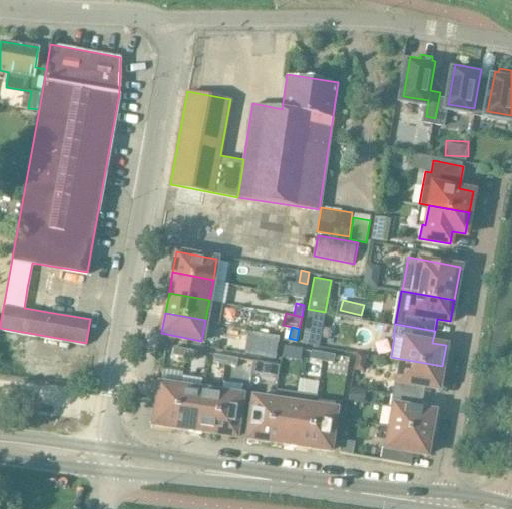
[(305,329),(302,341),(319,344),(321,332),(305,329)]
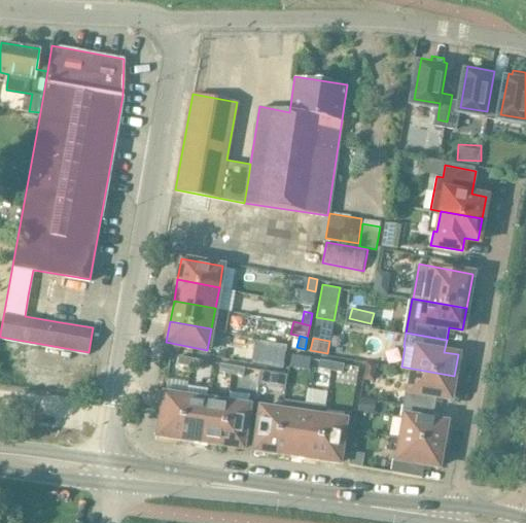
[(279,341),(277,353),(285,355),(287,342),(279,341)]
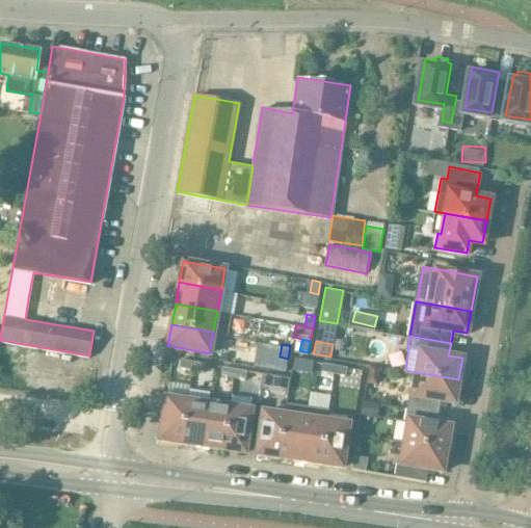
[(286,370),(288,359),(280,357),(277,369),(286,370)]
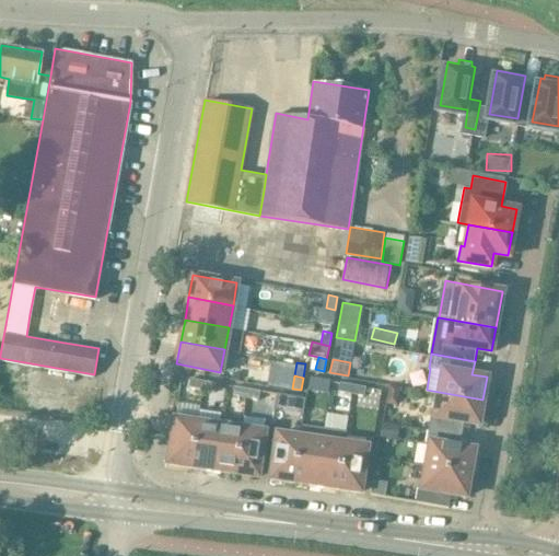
[(321,386),(322,379),(309,375),(307,384),(321,386)]
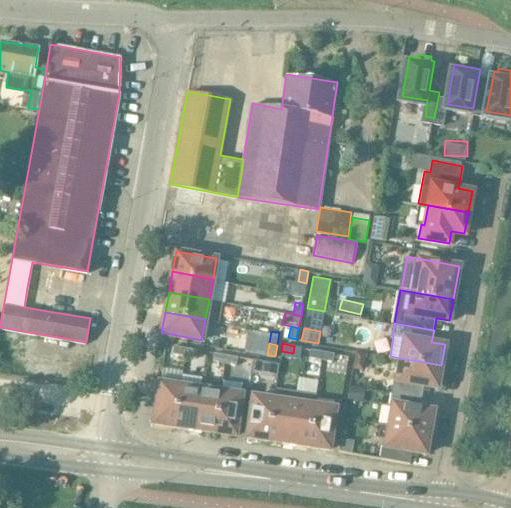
[(186,346),(174,344),(173,352),(184,354),(186,346)]
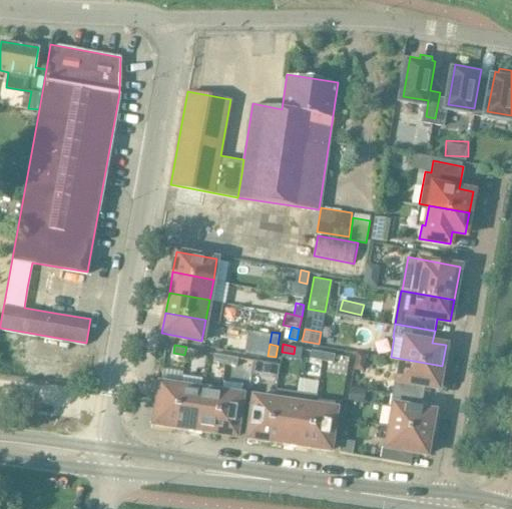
[(198,349),(186,347),(184,355),(196,357),(198,349)]
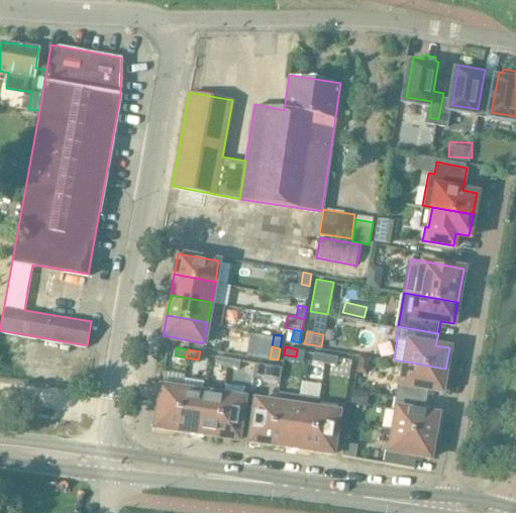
[(312,360),(324,362),(325,353),(313,351),(312,360)]
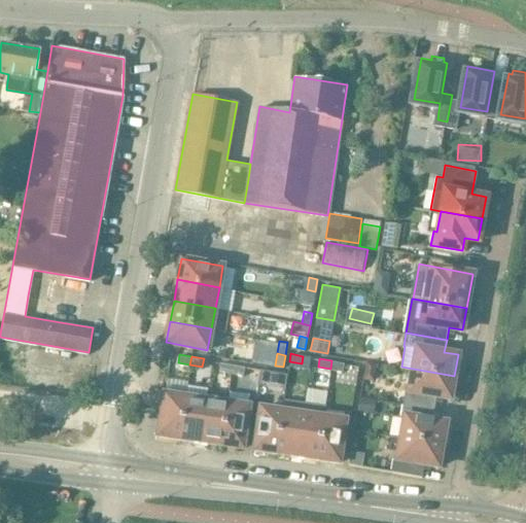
[(344,362),(331,360),(330,369),(343,371),(344,362)]
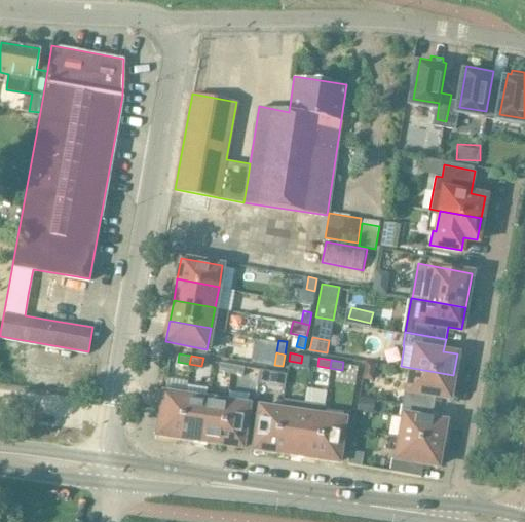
[(366,361),(363,377),(371,378),(374,363),(366,361)]
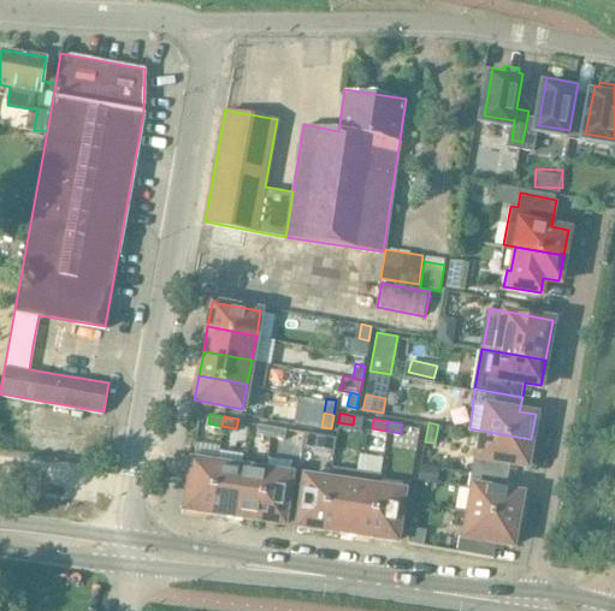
[(272,426),(258,423),(256,432),(270,435),(272,426)]
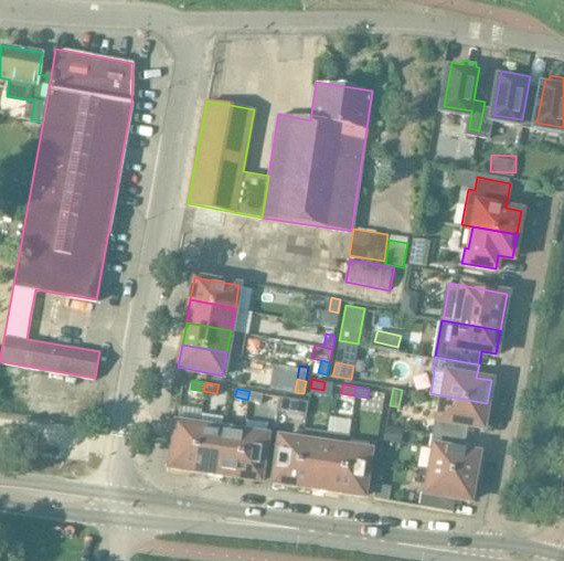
[(263,393),(249,391),(247,400),(261,402),(263,393)]
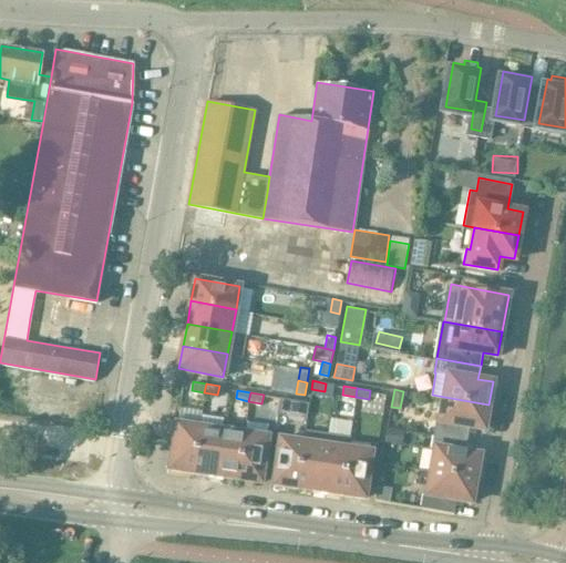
[(489,405),(444,397),(441,419),(436,419),(433,433),(467,439),(470,426),(484,429),(489,405)]
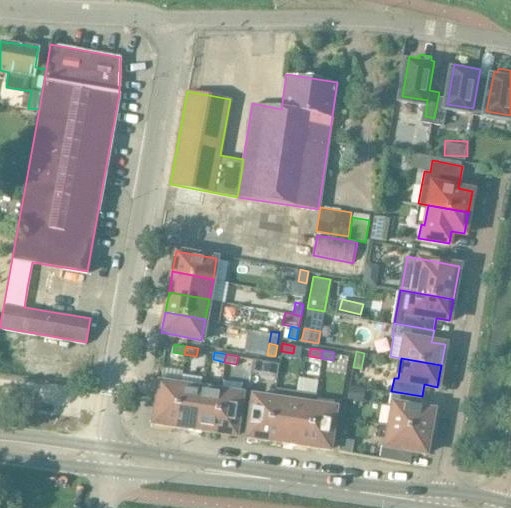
[(266,369),(278,371),(279,363),(268,361),(266,369)]
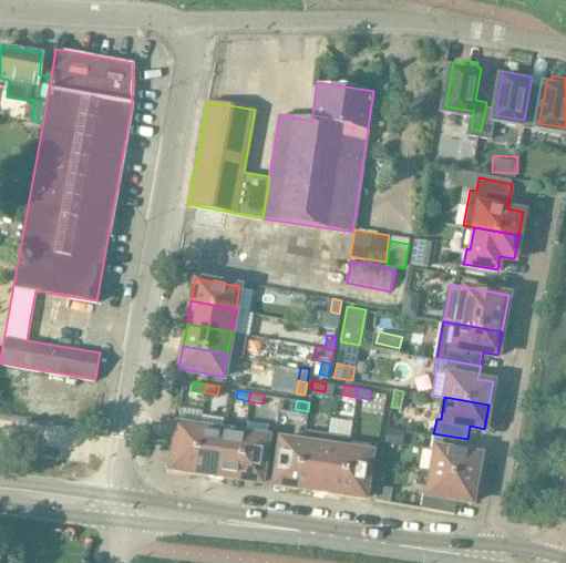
[(199,427),(177,423),(171,468),(193,471),(199,427)]
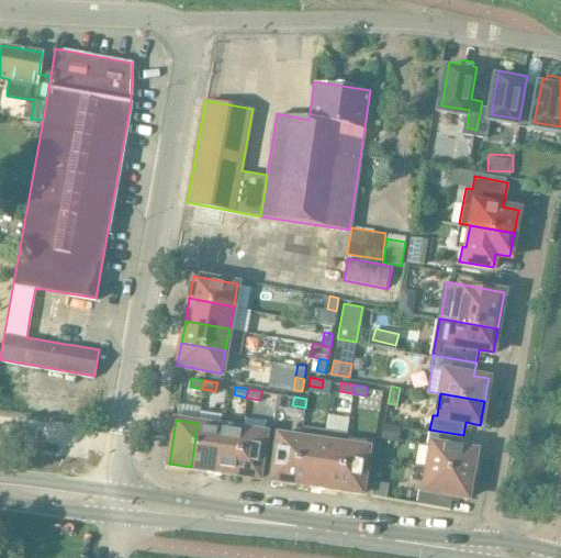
[(220,426),(198,423),(191,467),(214,470),(220,426)]
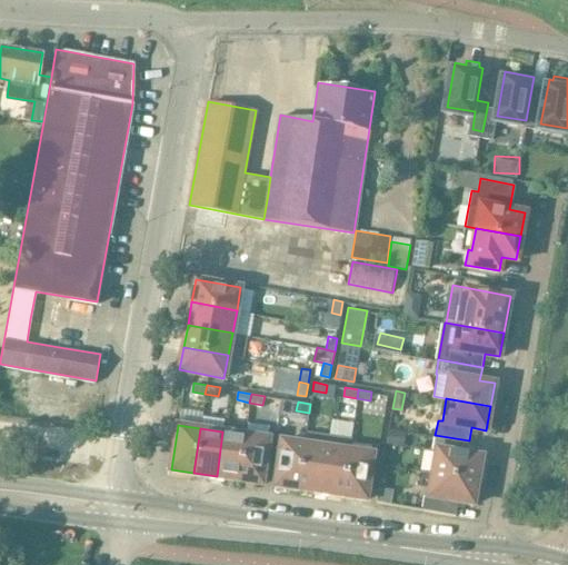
[(402,432),(389,429),(387,443),(400,445),(402,432)]
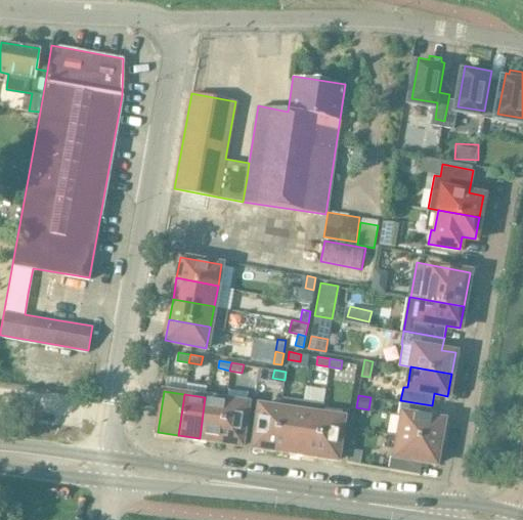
[(295,452),(303,399),(282,396),(280,408),(274,449),(295,452)]
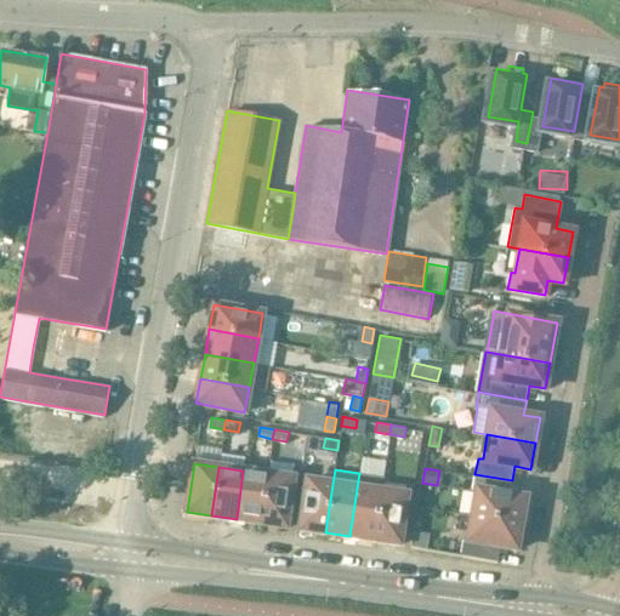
[(268,474),(243,471),(237,519),(261,523),(268,474)]
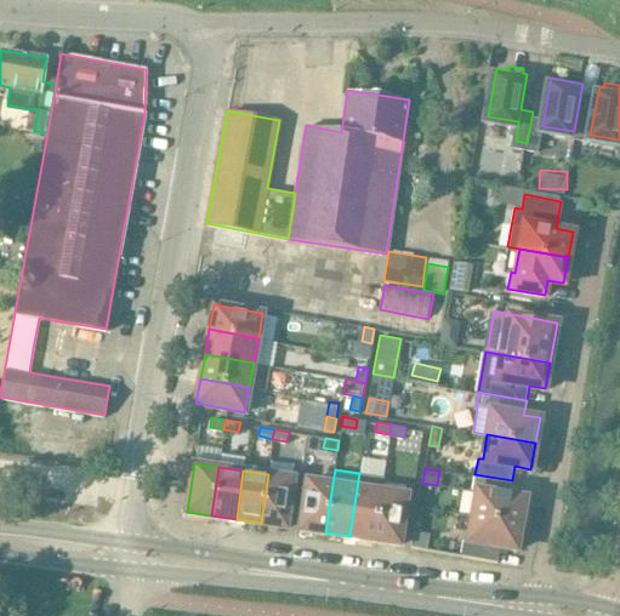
[(375,540),(382,491),(384,477),(359,473),(350,536),(375,540)]
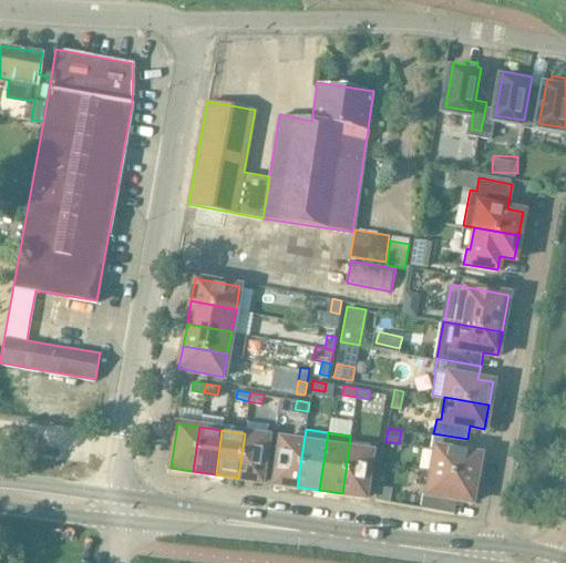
[(267,437),(245,433),(238,478),(261,481),(267,437)]
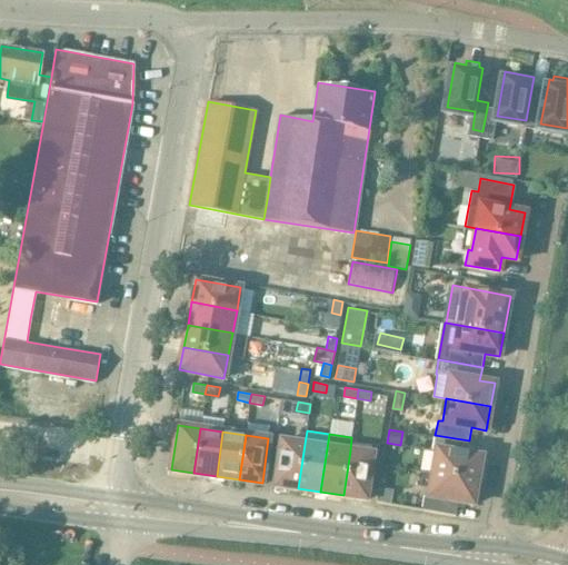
[(481,456),(467,454),(469,440),(435,435),(432,449),(437,449),(434,472),(477,479),(481,456)]
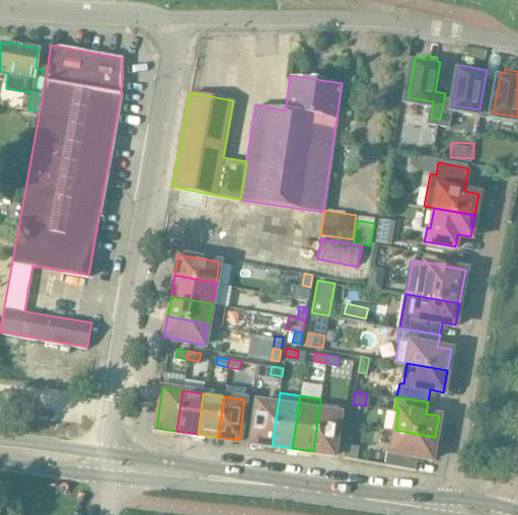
[(272,445),(278,405),(256,401),(250,442),(272,445)]
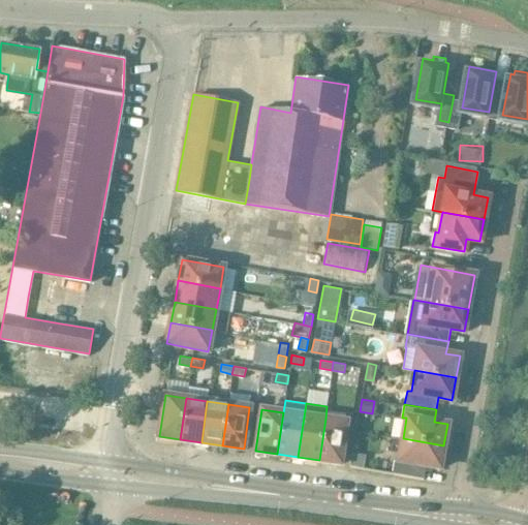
[(340,463),(346,422),(325,419),(319,460),(340,463)]
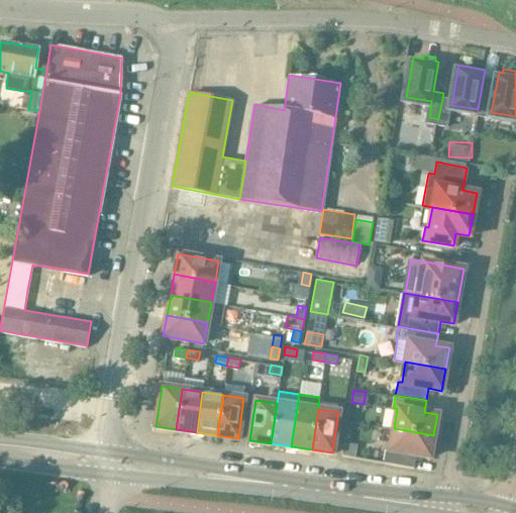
[(433,435),(394,428),(390,448),(386,448),(383,462),(414,468),(416,454),(430,457),(433,435)]
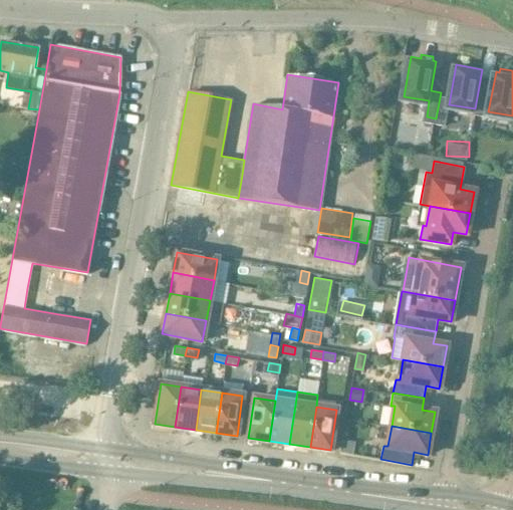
[(355,442),(342,440),(339,452),(353,454),(355,442)]
